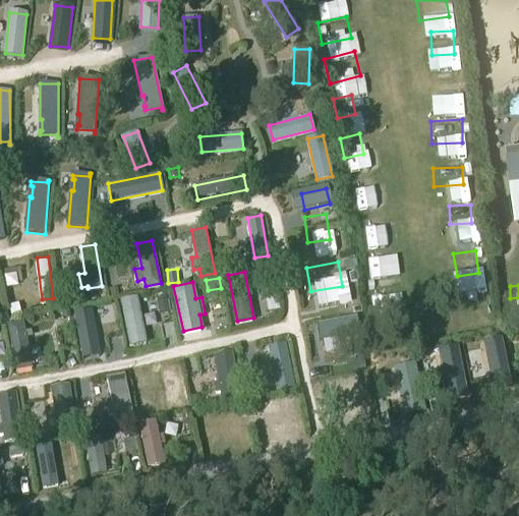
[(137,293),(121,296),(131,344),(147,341),(137,293)]
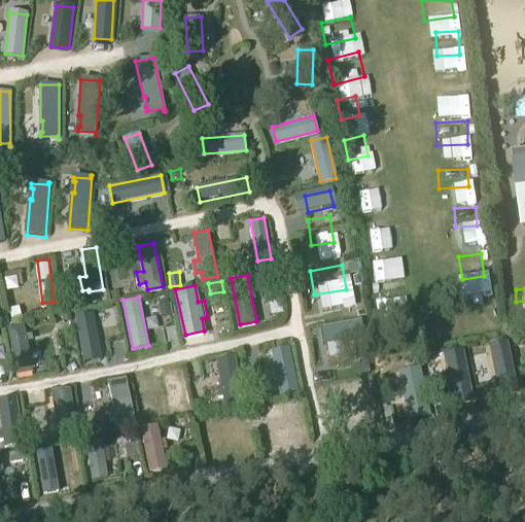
[(371,317),(394,316),(393,298),(370,299),(371,317)]
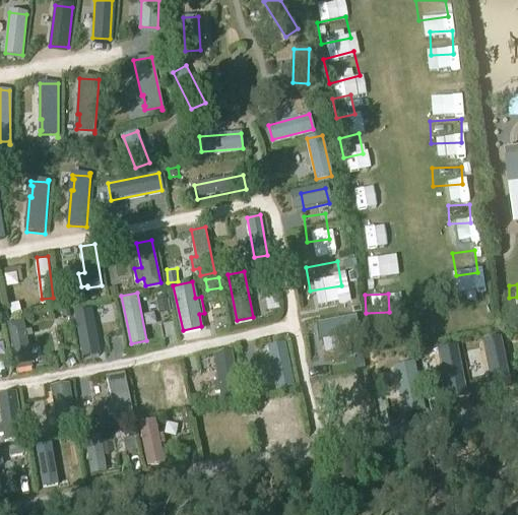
[(167,295),(157,297),(159,309),(170,307),(167,295)]
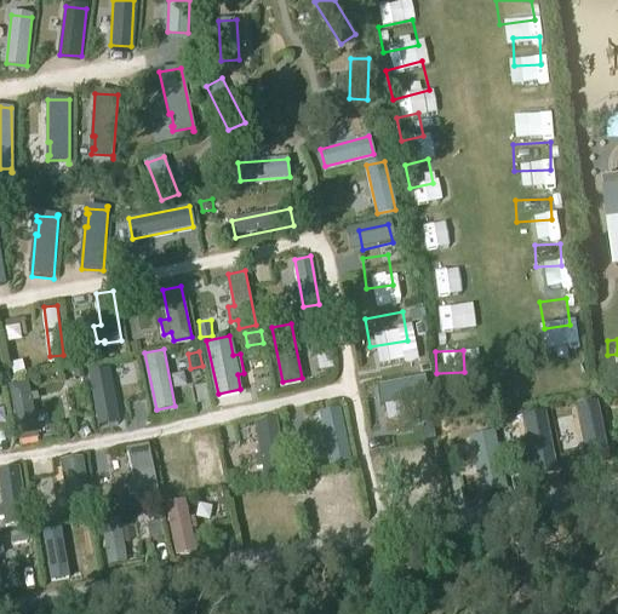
[(22,356),(11,359),(15,369),(26,366),(22,356)]
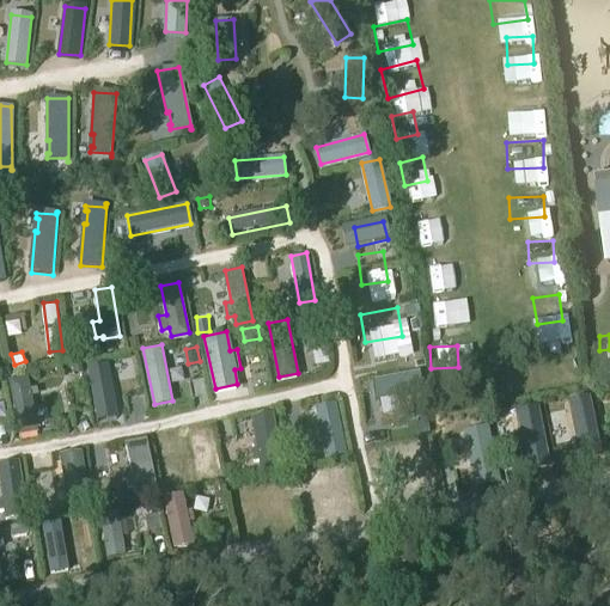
[(406,389),(408,356),(353,354),(352,386),(406,389)]
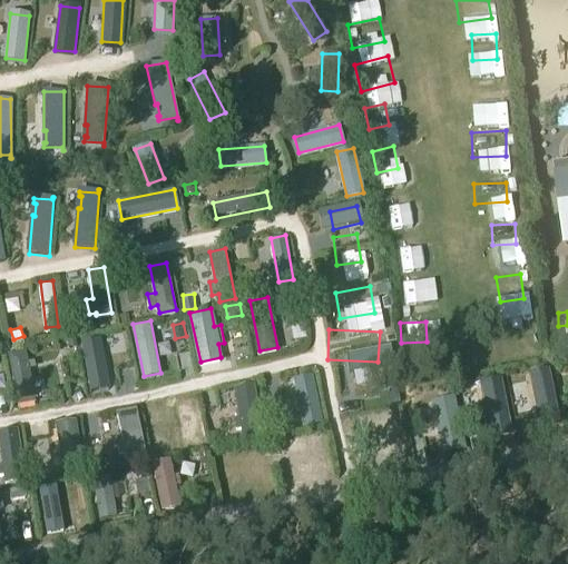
[(99,334),(81,336),(91,387),(108,384),(99,334)]
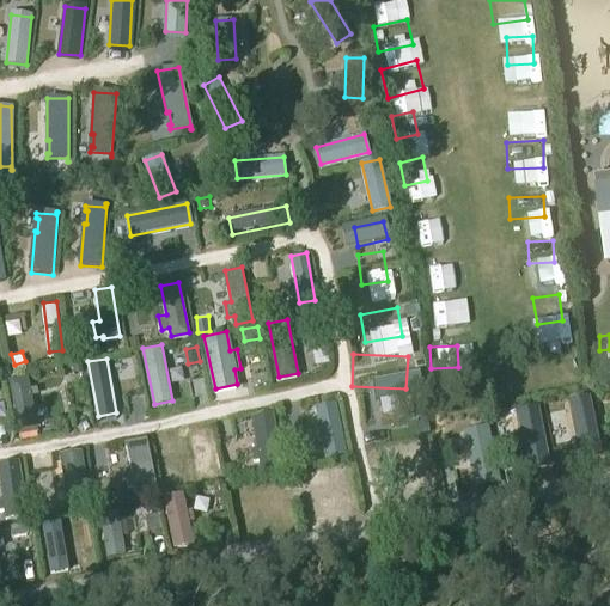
[(10,377),(20,432),(37,428),(26,373),(10,377)]
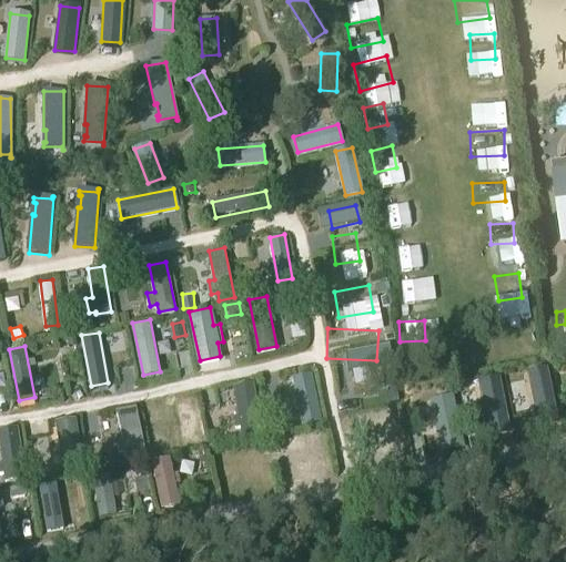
[(558,417),(548,363),(529,366),(539,420),(558,417)]
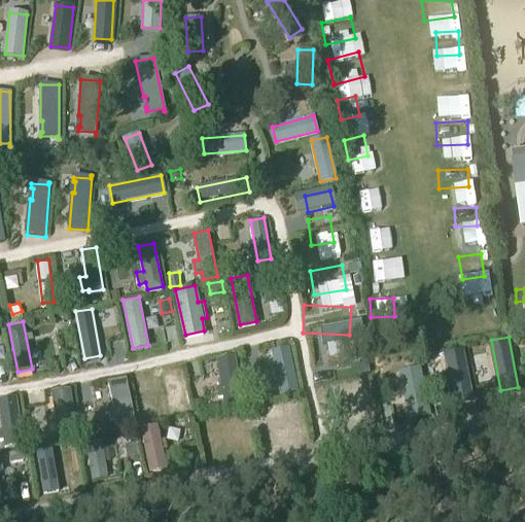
[(298,388),(288,343),(272,346),(281,391),(298,388)]
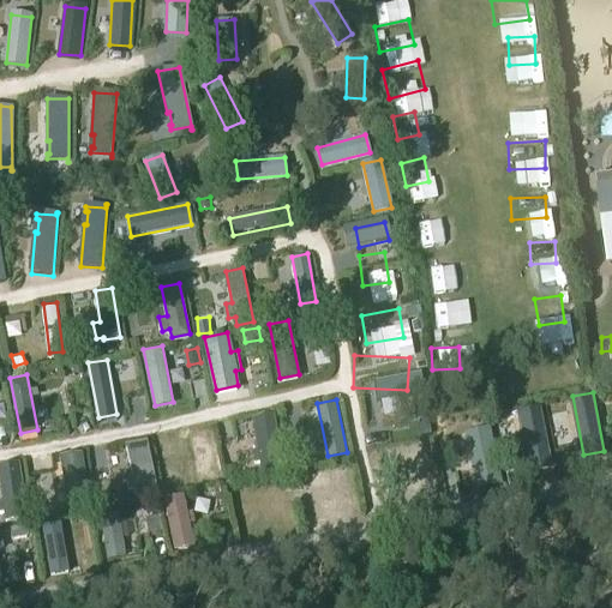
[(551,462),(540,403),(520,407),(531,465),(551,462)]
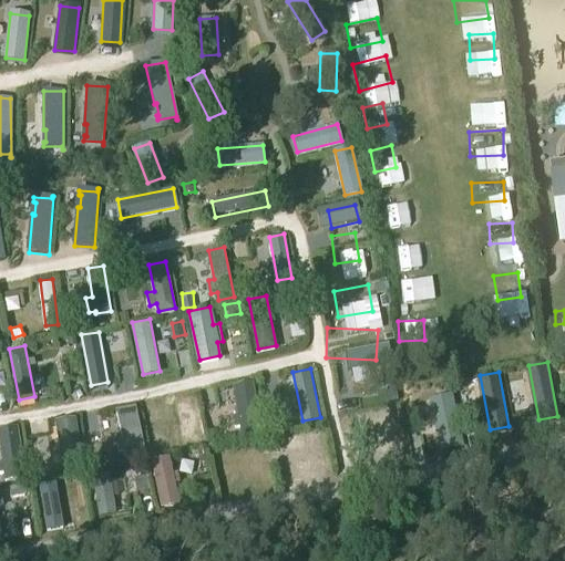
[(244,434),(263,429),(253,380),(234,383),(239,413),(234,414),(236,424),(242,423),(244,434)]
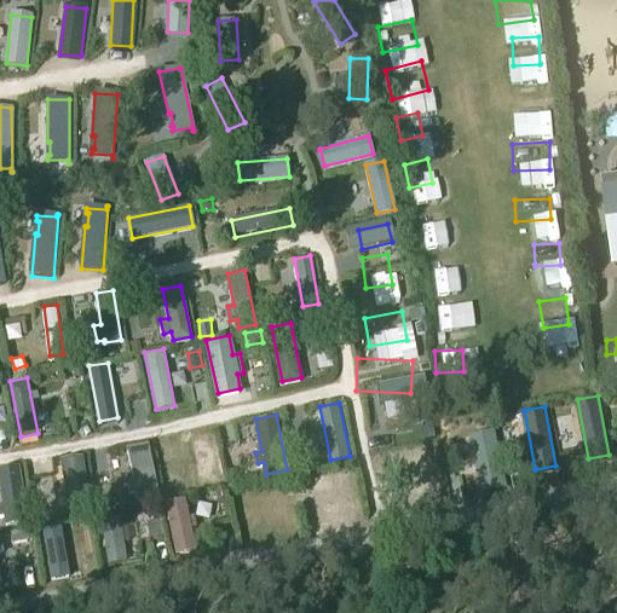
[(507,484),(496,427),(472,432),(483,489),(507,484)]
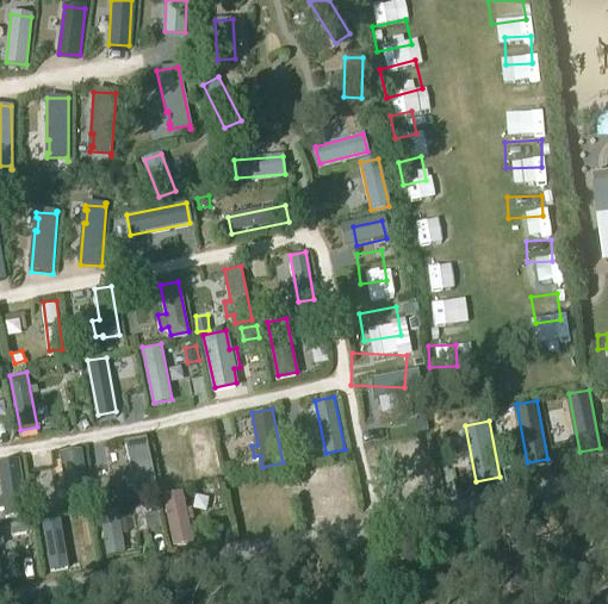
[(125,440),(132,471),(126,472),(129,484),(135,483),(136,490),(156,485),(146,435),(125,440)]
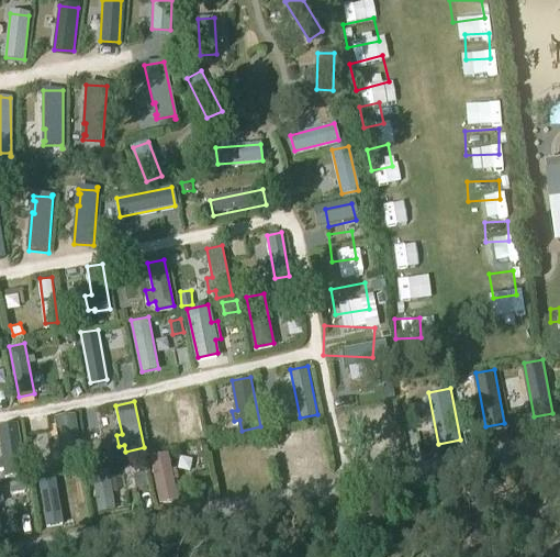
[(74,412),(55,415),(63,461),(81,458),(74,412)]
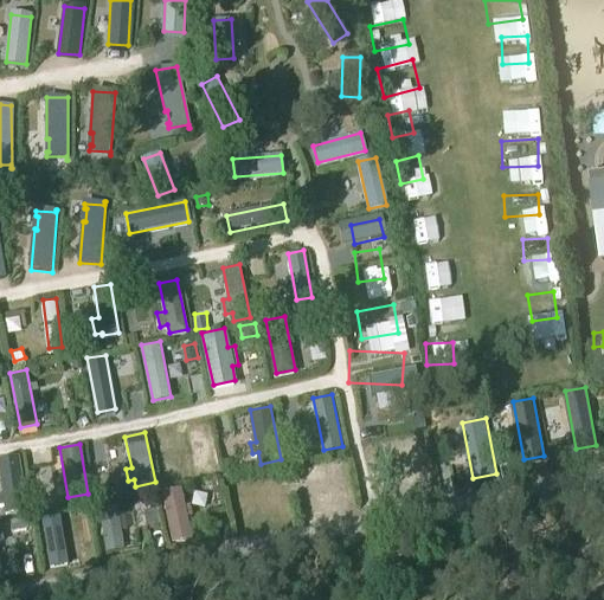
[(0,458),(5,490),(0,490),(0,502),(6,502),(7,511),(27,509),(20,456),(0,458)]
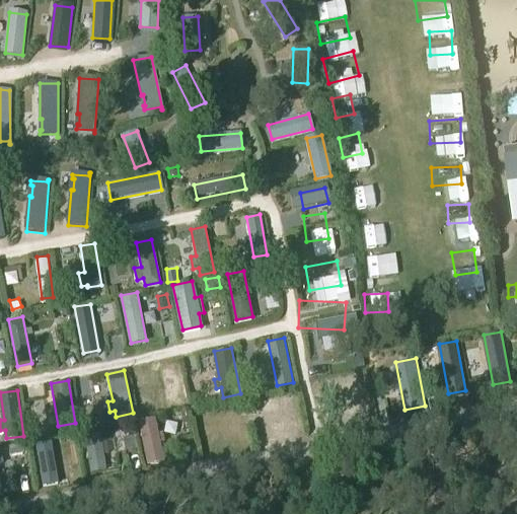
[(198,390),(191,392),(194,405),(200,404),(198,390)]
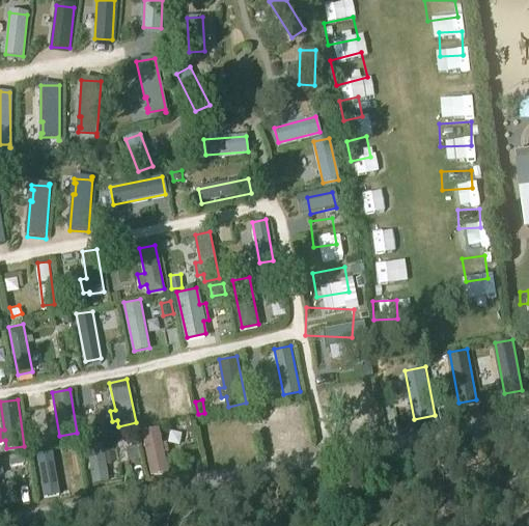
[(93,422),(84,424),(86,435),(95,433),(93,422)]
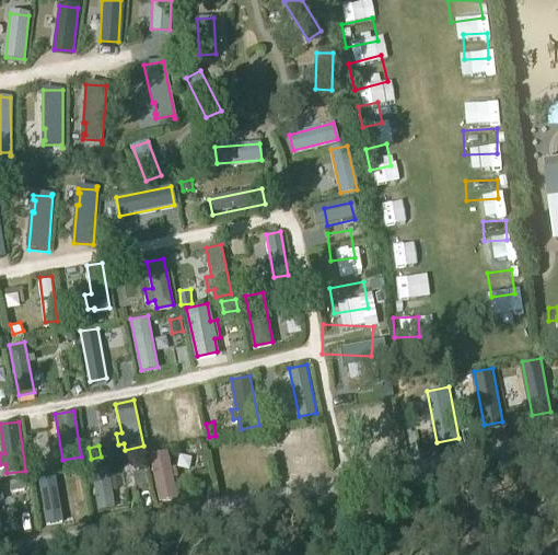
[(175,463),(170,464),(167,449),(152,452),(161,499),(176,496),(172,475),(177,474),(175,463)]
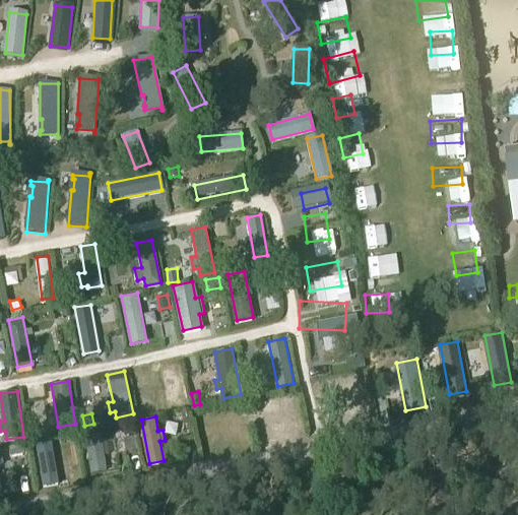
[(107,437),(101,439),(100,431),(85,434),(91,471),(106,468),(103,451),(109,450),(107,437)]
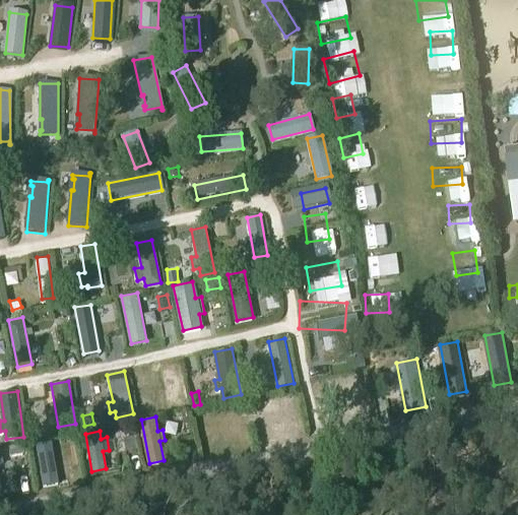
[(135,433),(124,435),(127,447),(137,446),(135,433)]
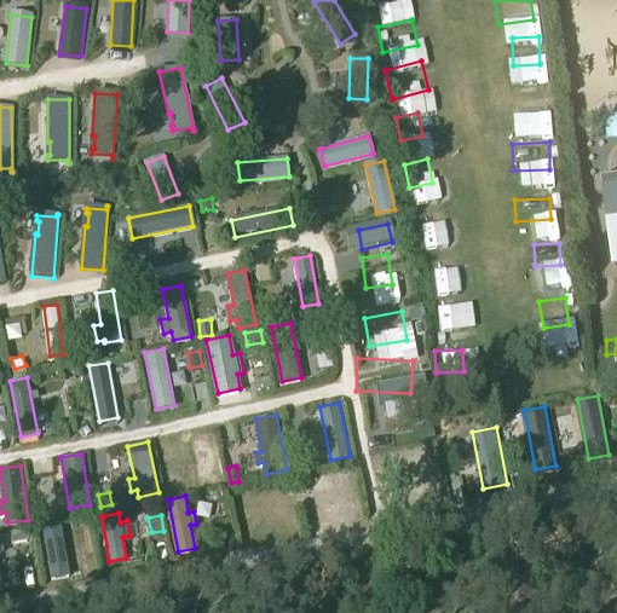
[(12,528),(13,539),(27,537),(26,526),(12,528)]
